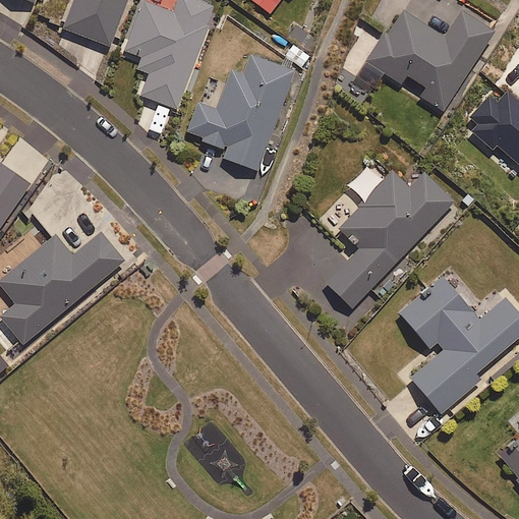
[(108,47),(126,0),(72,0),(62,27),(108,47)]
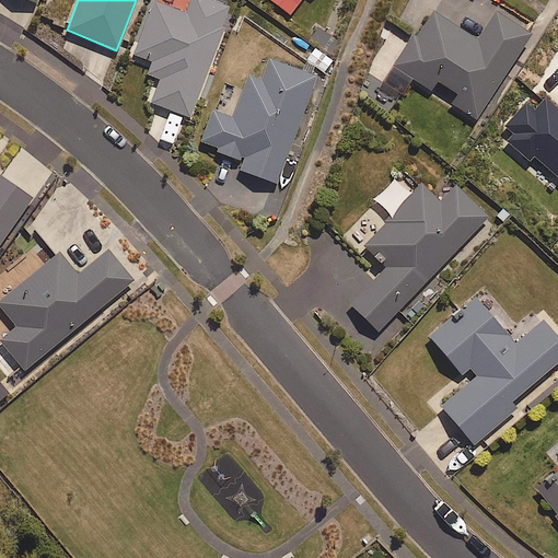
[(189,116),(231,8),(209,0),(189,0),(185,12),(154,1),(134,54),(152,61),(148,73),(160,78),(150,102),(189,116)]
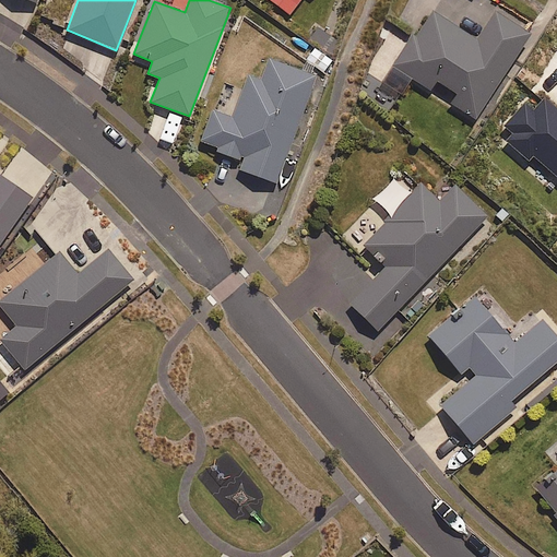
[(299,0),(269,0),(289,14),(299,0)]
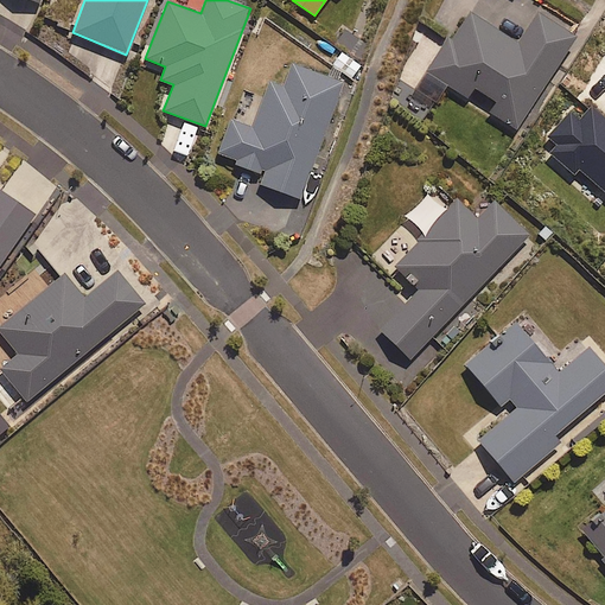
[(451,39),(447,37),(422,78),(441,90),(446,83),(469,97),(475,87),(494,99),(488,109),(516,127),(578,31),(540,6),(517,43),(469,12),(451,39)]
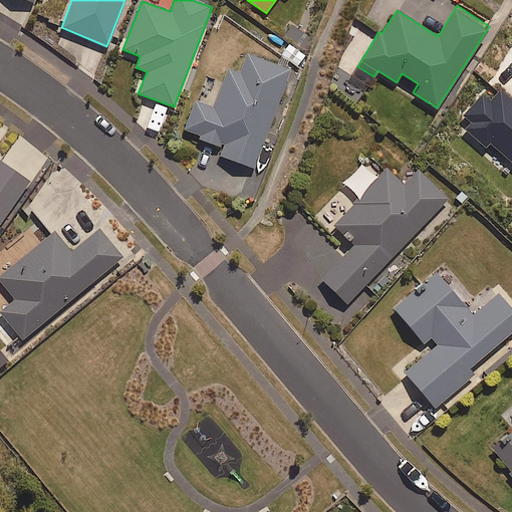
[(306,57),(289,43),(280,54),(297,67),(306,57)]
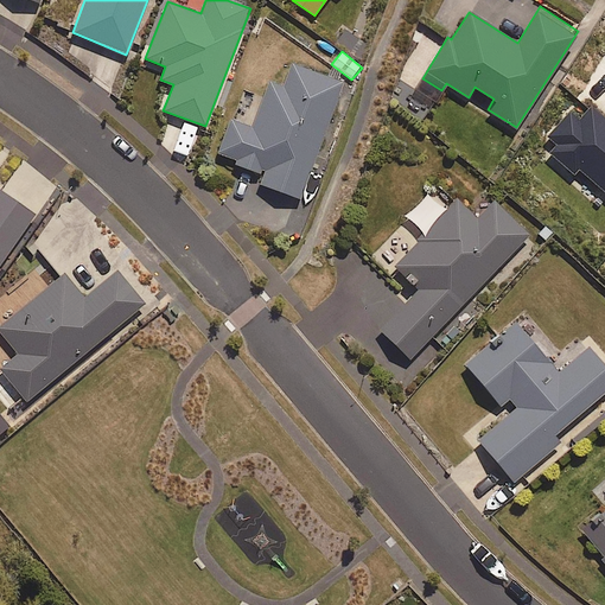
[(236,164),(259,172),(261,167),(266,170),(260,184),(300,198),(343,81),(291,62),(281,86),(269,82),(253,128),(230,120),(218,152),(237,159),(236,164)]
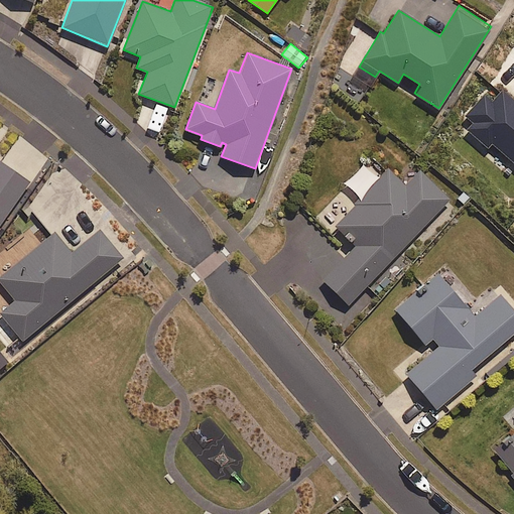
[(360,101),(371,84),(353,73),(343,90),(360,101)]
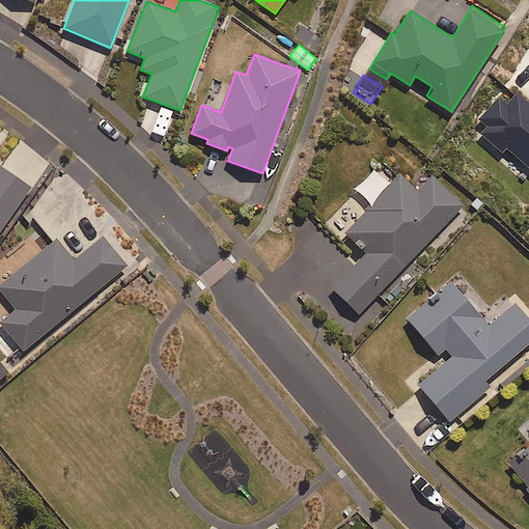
[(528,104),(514,92),(504,104),(497,98),(479,119),(490,128),(483,135),(502,151),(506,147),(528,166),(528,104)]
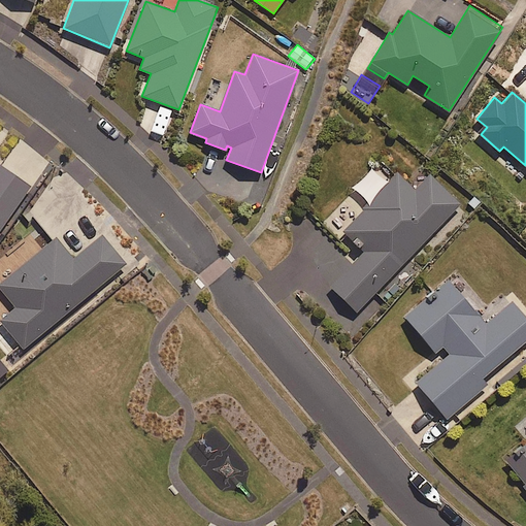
[(0,228),(29,187),(0,166),(0,228)]
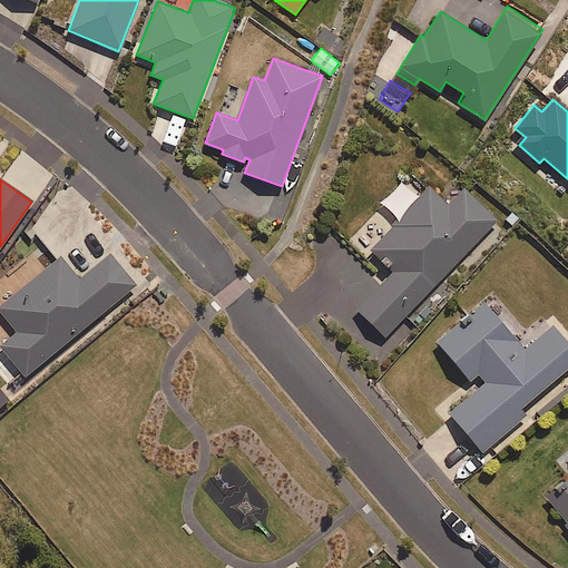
[(462,187),(447,203),(429,186),(373,246),(397,267),(358,310),(387,338),(497,219),(462,187)]
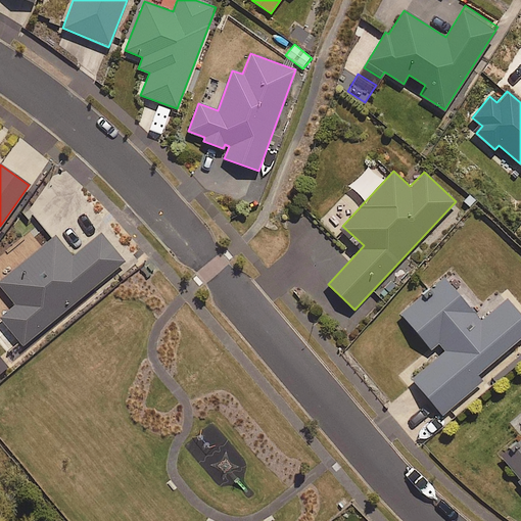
[(24,346),(125,262),(100,232),(73,256),(55,235),(0,281),(0,284),(16,303),(0,317),(4,322),(0,325),(0,341),(8,351),(19,342),(24,346)]
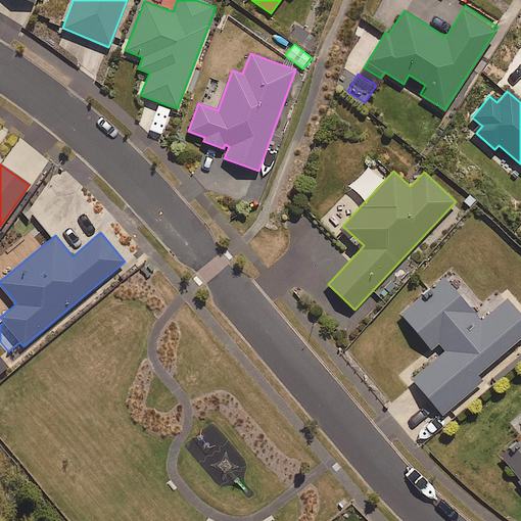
[(520,313),(508,297),(480,321),(445,279),(401,315),(437,357),(412,378),(442,415),(482,382),(476,375),(520,337),(520,313)]
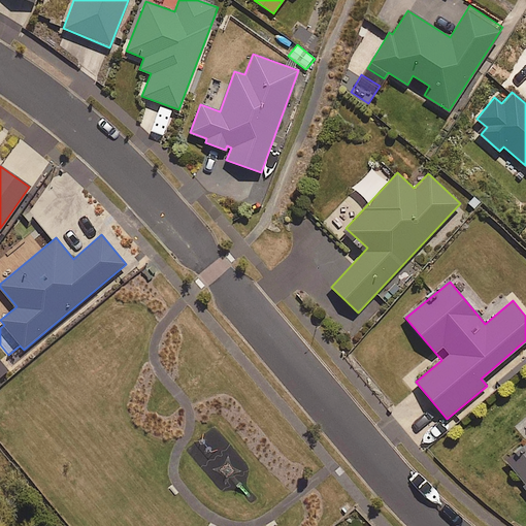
[(525,448),(508,462),(525,483),(525,448)]
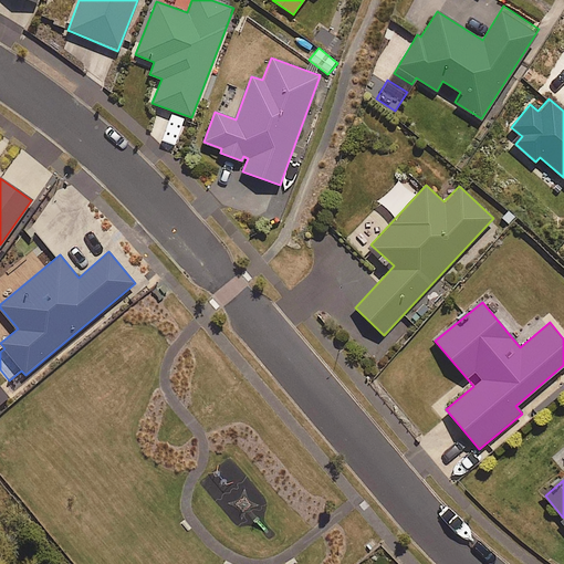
All buildings are outlined.
